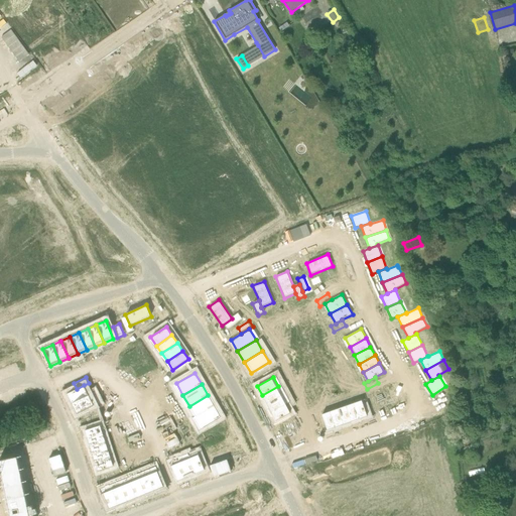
[(77,389),(67,394),(72,404),(89,396),(84,385),(77,389)]
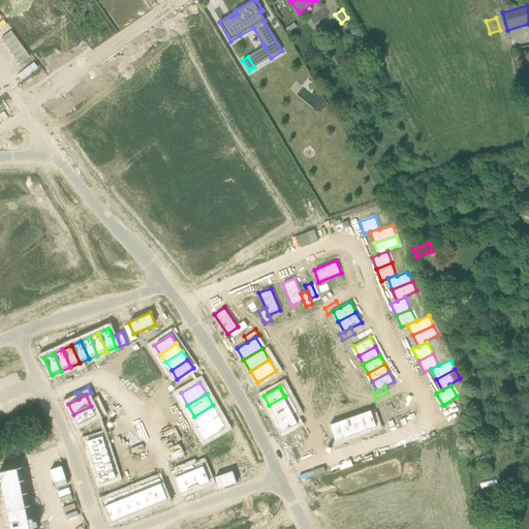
[(285,396),(269,405),(273,414),(290,405),(285,396)]
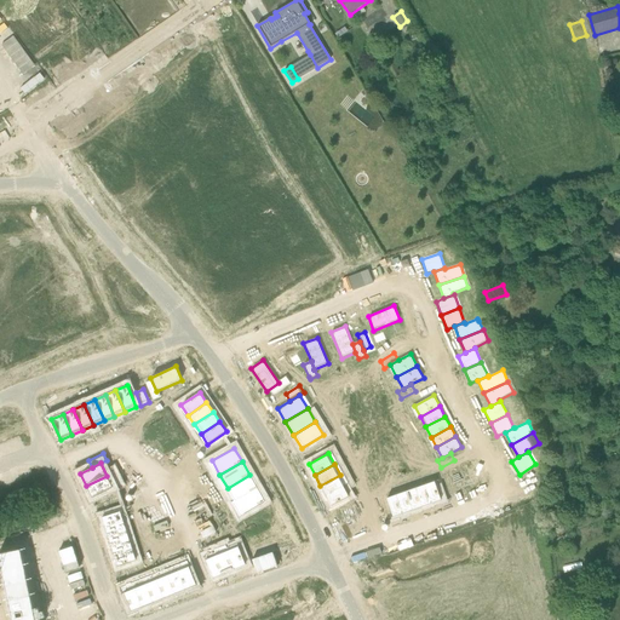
[(250,475),(228,488),(235,501),(257,488),(250,475)]
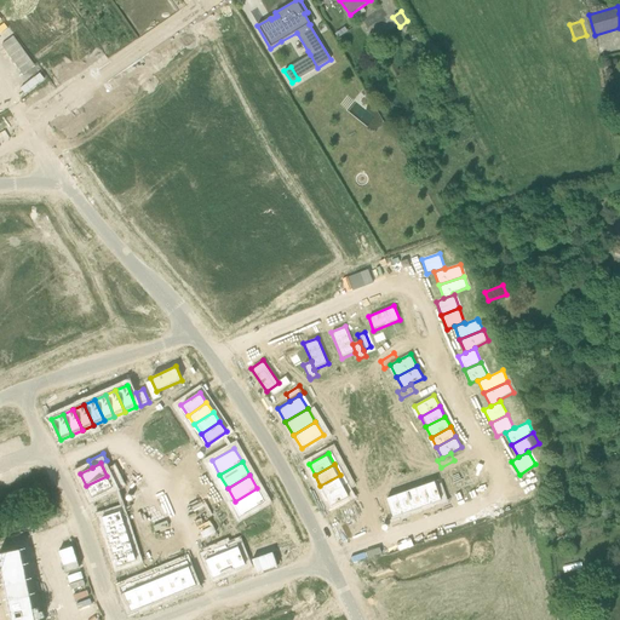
[(340,475),(320,486),(326,495),(345,484),(340,475)]
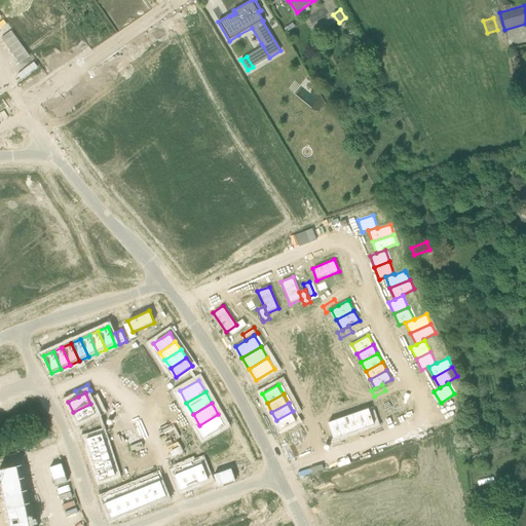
[(90,404),(73,412),(78,422),(88,417),(96,414),(90,404)]
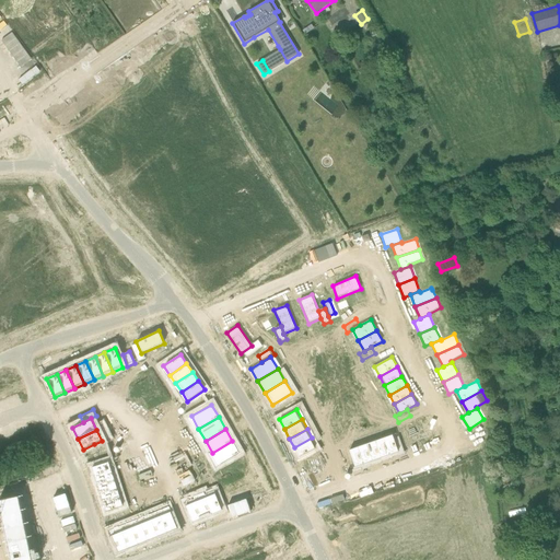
[(393,433),(383,436),(389,455),(399,452),(393,433)]
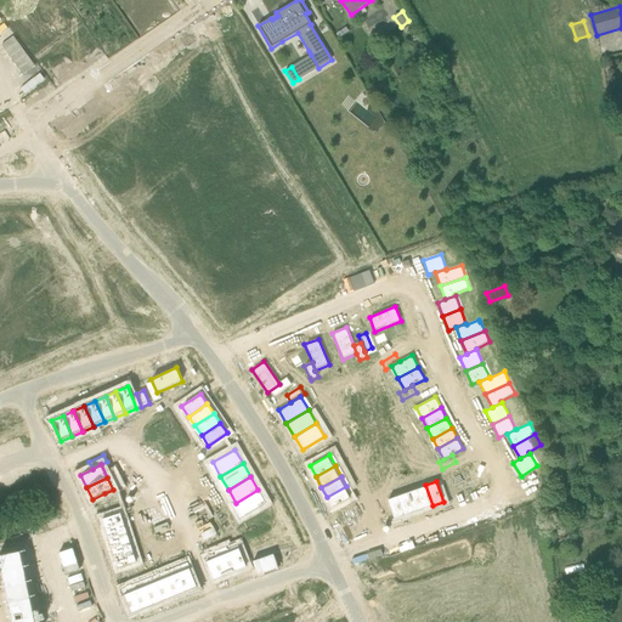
[(425,485),(416,488),(423,509),(433,505),(425,485)]
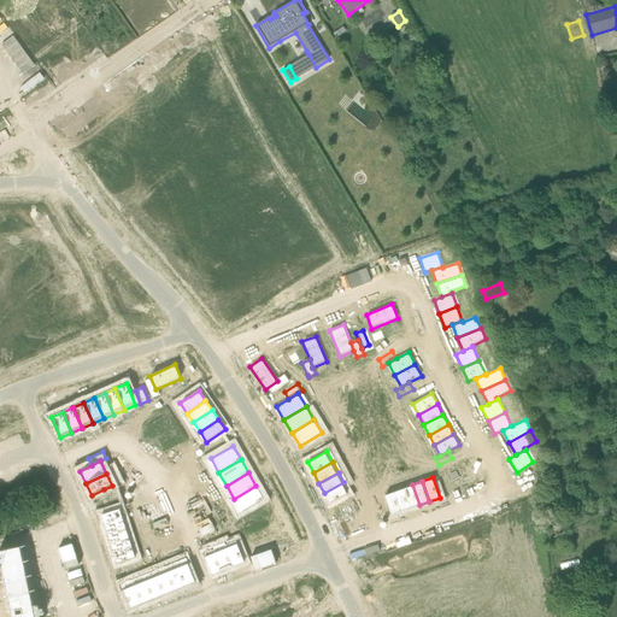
[(112,486),(104,489),(107,497),(122,489),(118,482),(112,486)]
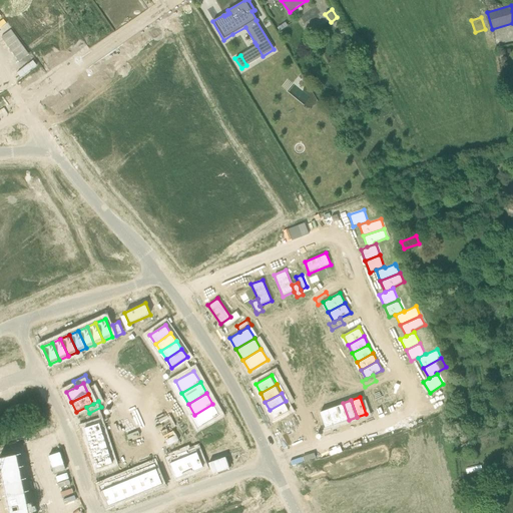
[(286,401),(270,410),(274,419),(291,410),(286,401)]
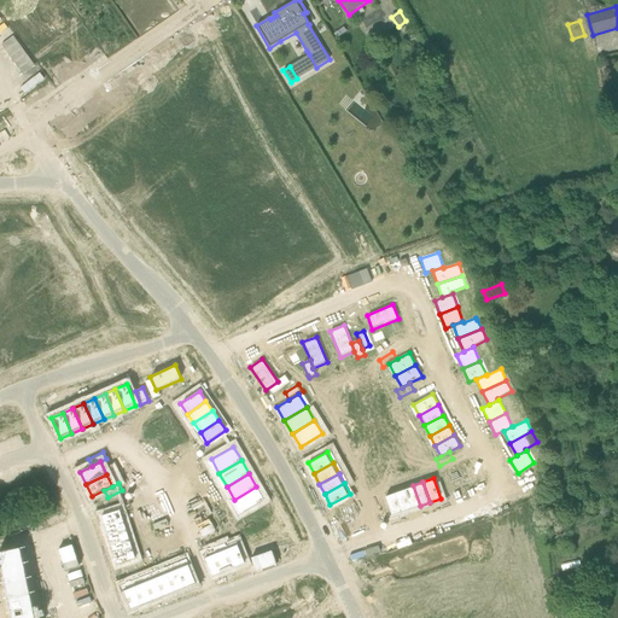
[(413,485),(403,488),(410,508),(420,506),(413,485)]
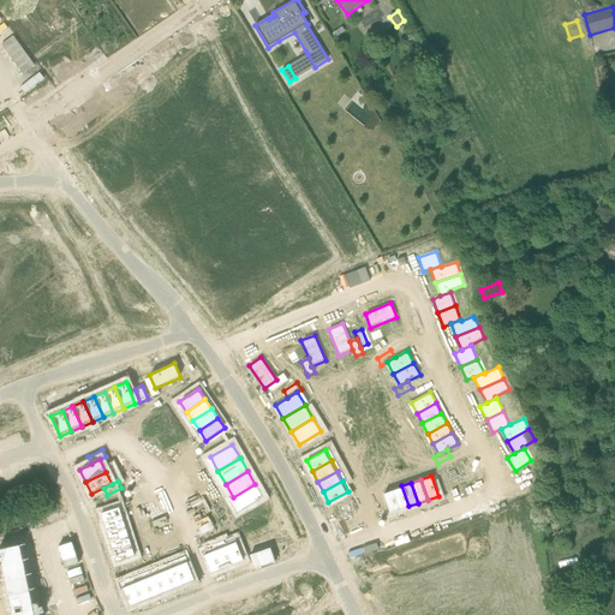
[(255,484),(233,497),(240,511),(263,497),(255,484)]
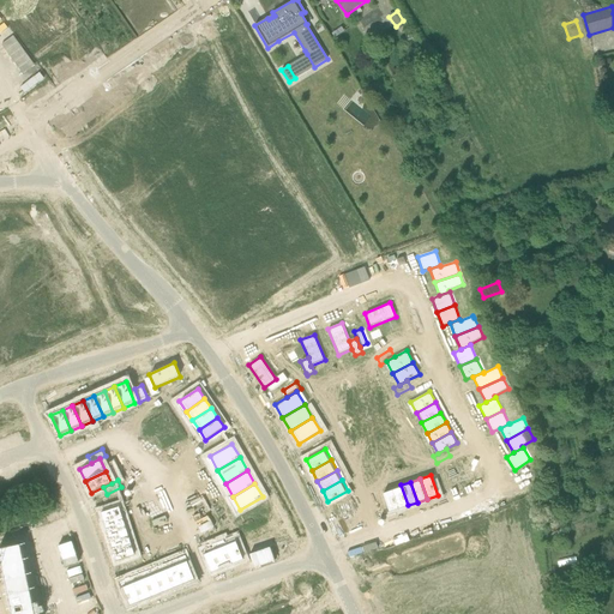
[(401,485),(391,488),(398,509),(408,505),(401,485)]
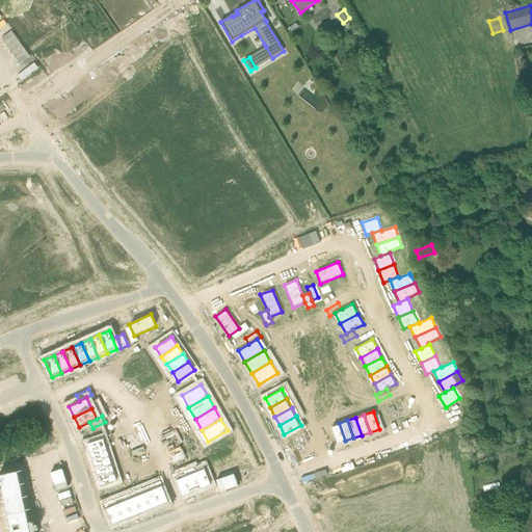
[(322,423),(316,426),(320,439),(326,436),(322,423)]
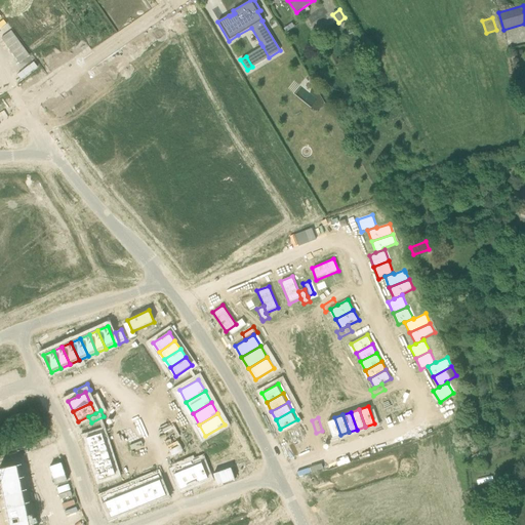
[(334,417),(326,420),(332,438),(340,435),(334,417)]
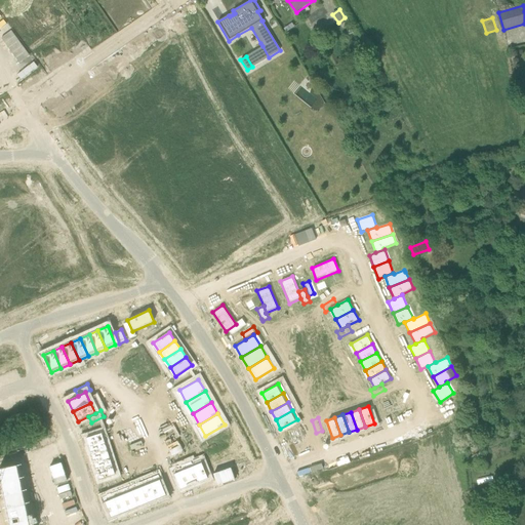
[(103,433),(85,438),(88,447),(106,441),(103,433)]
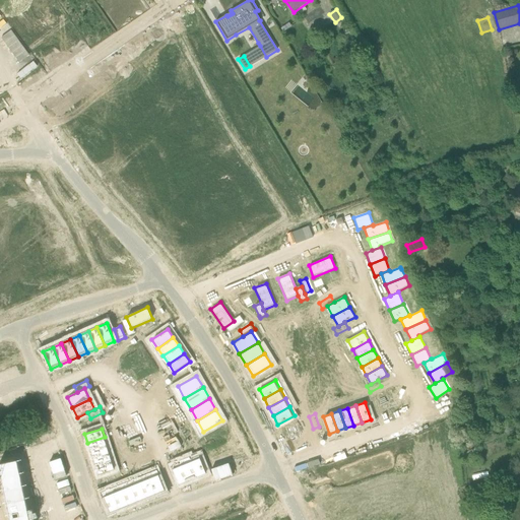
[(105,437),(87,443),(90,451),(108,445),(105,437)]
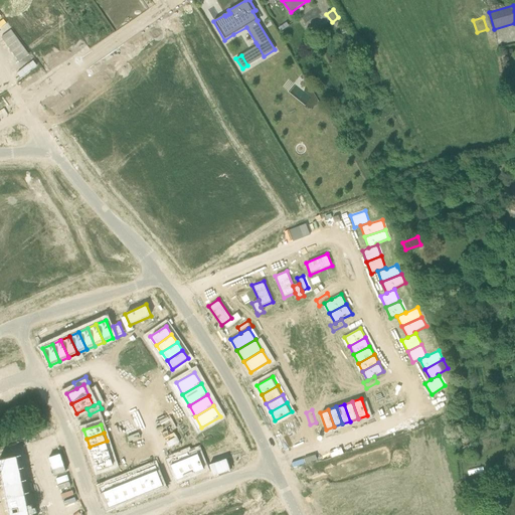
[(107,441),(90,447),(92,455),(109,449),(107,441)]
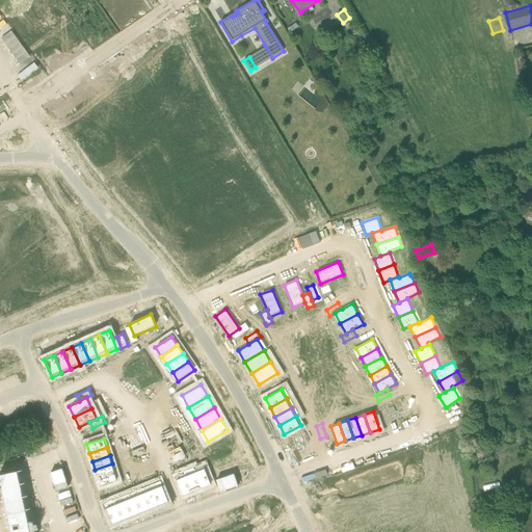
[(215,459),(209,462),(214,475),(220,472),(215,459)]
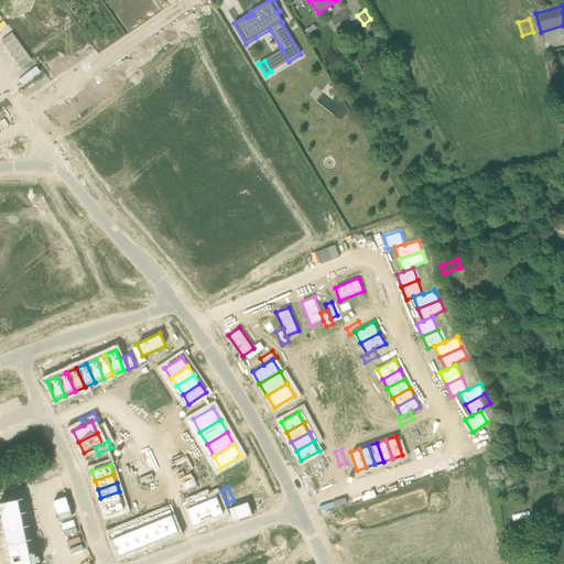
[(119,491),(100,498),(104,507),(122,500),(119,491)]
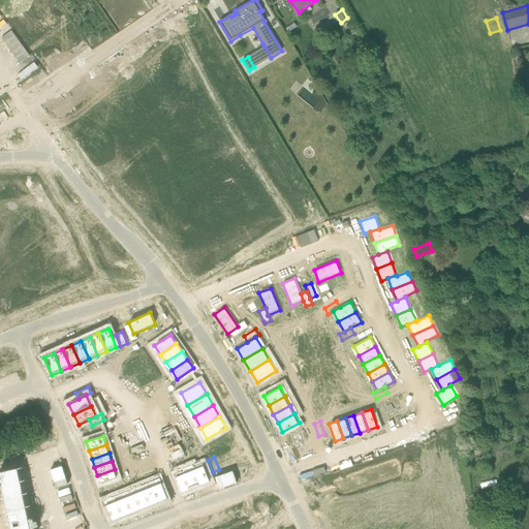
[(203,465),(193,469),(200,486),(210,483),(203,465)]
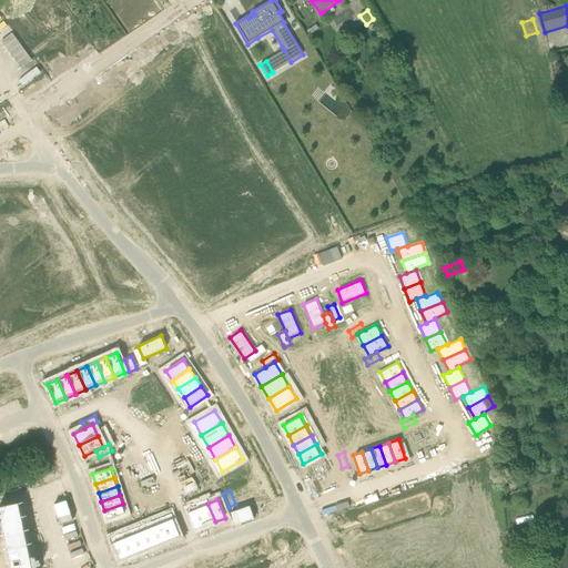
[(32,567),(19,503),(0,506),(0,520),(10,567),(32,567)]
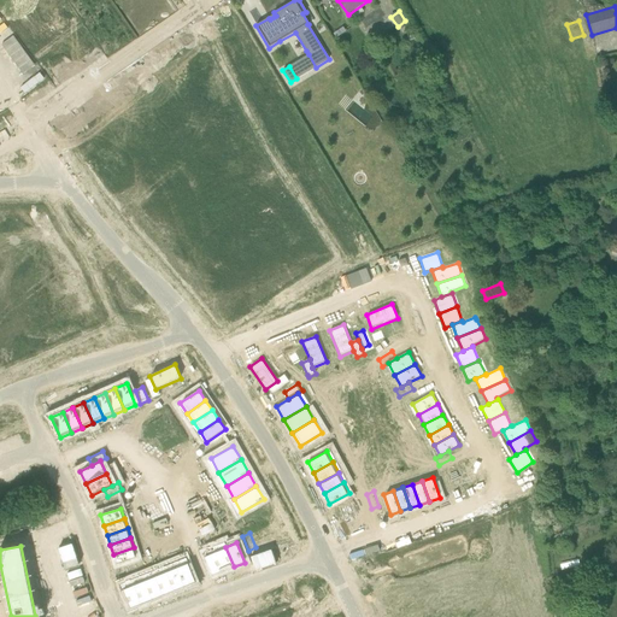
[(134,547),(113,554),(117,564),(121,563),(124,562),(129,560),(137,558),(134,547)]
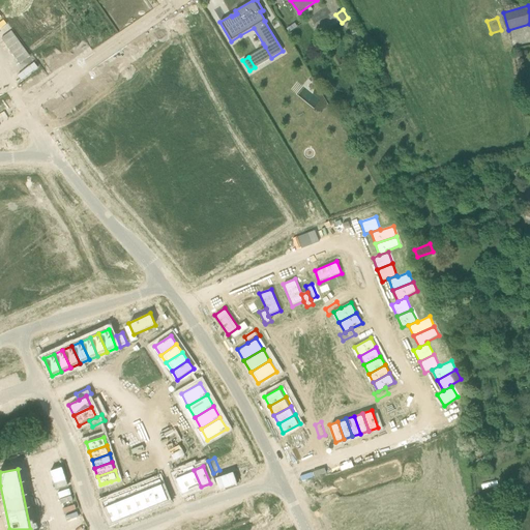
[(194,470),(184,473),(192,491),(201,487),(194,470)]
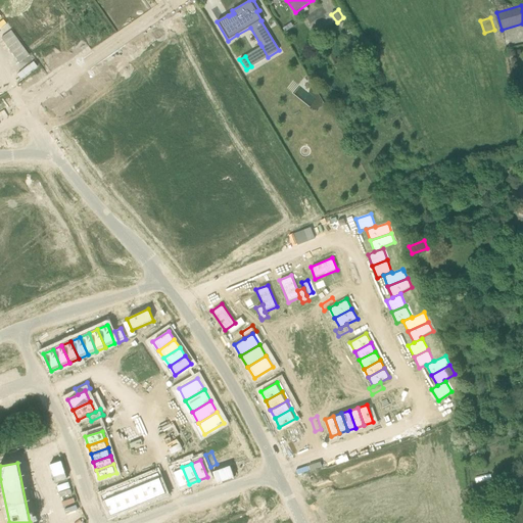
[(182,467),(173,471),(179,488),(189,484),(182,467)]
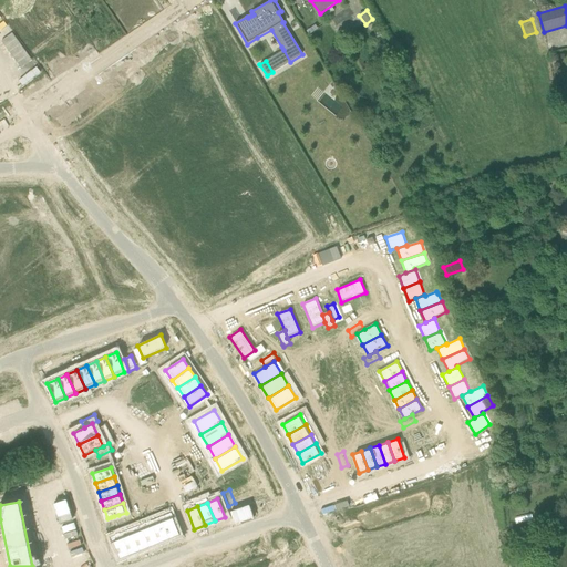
[(172,516),(162,521),(169,539),(179,535),(172,516)]
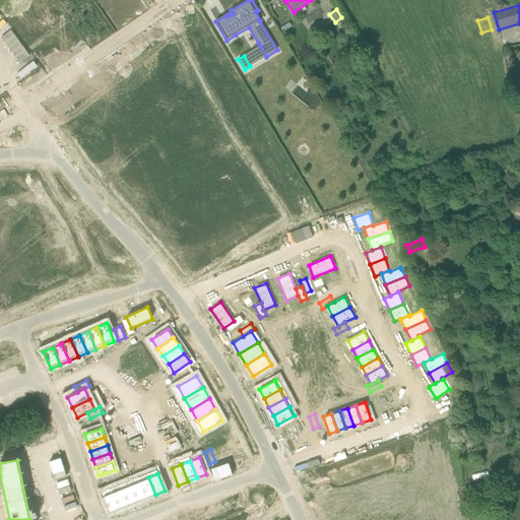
[(148,477),(139,481),(146,499),(155,495),(148,477)]
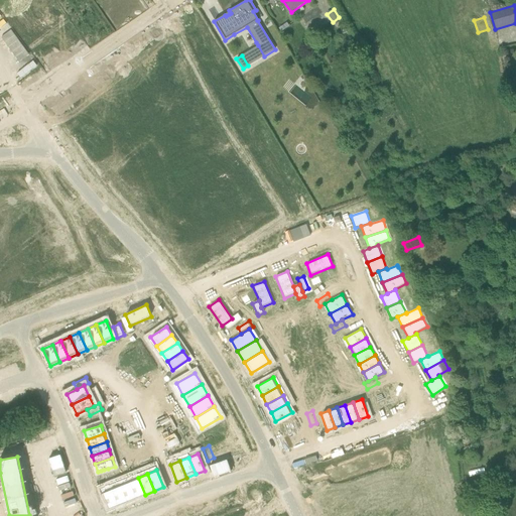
[(138,478),(129,481),(136,498),(145,495),(138,478)]
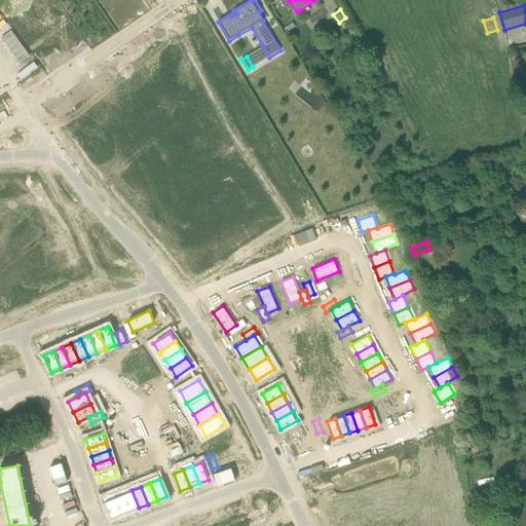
[(132,490),(122,494),(129,512),(139,508),(132,490)]
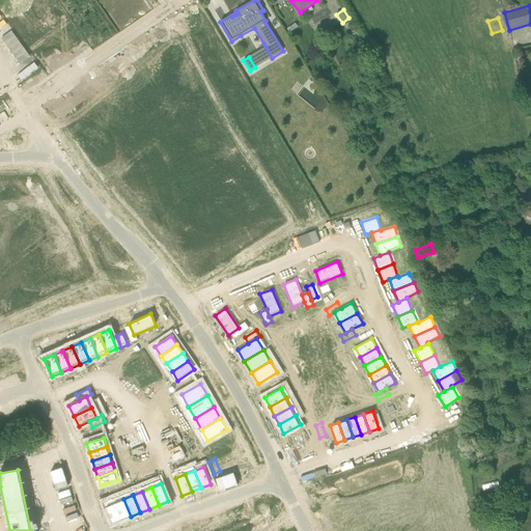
[(123,499),(114,503),(121,520),(131,516),(123,499)]
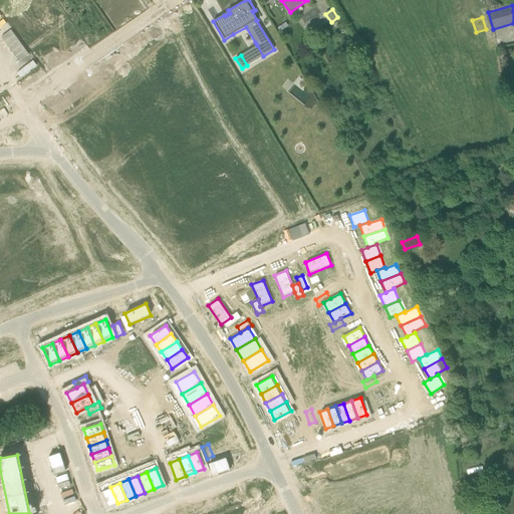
[(110,487),(101,490),(108,507),(117,503),(110,487)]
